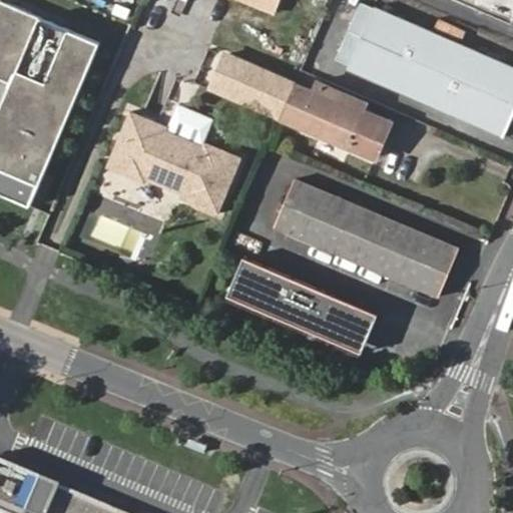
[(248,0),(277,12),(281,0),(248,0)]
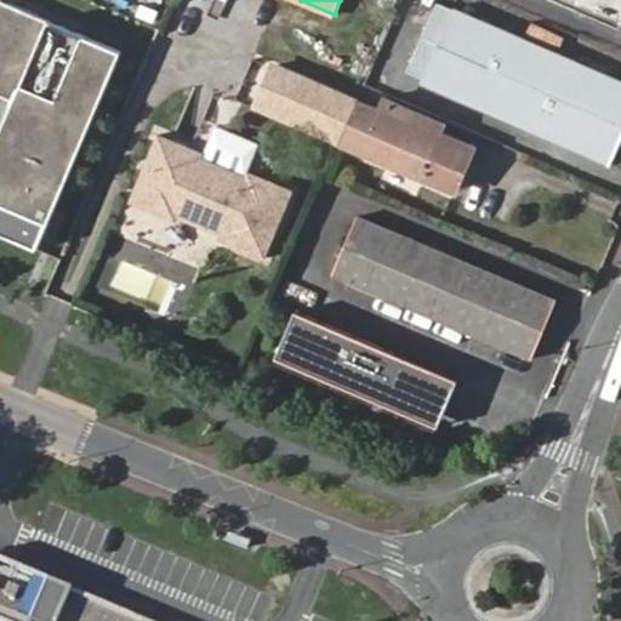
[(620,0),(552,0),(588,15),(620,29),(620,26),(620,0)]
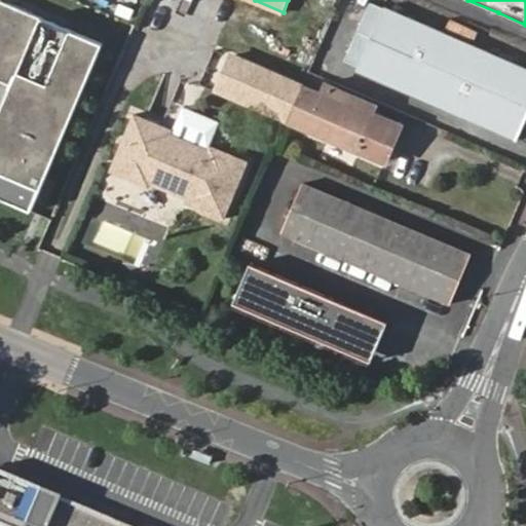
[(105,53),(4,7),(0,15),(0,85),(13,91),(0,119),(0,203),(28,218),(105,53)]
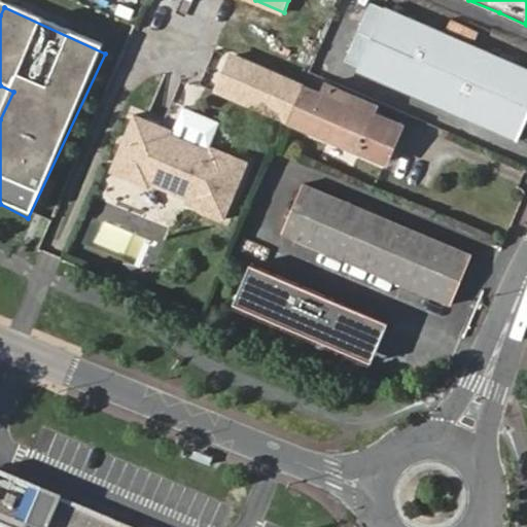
[(358,75),(517,142),(526,118),(526,71),(387,11),(358,75)]
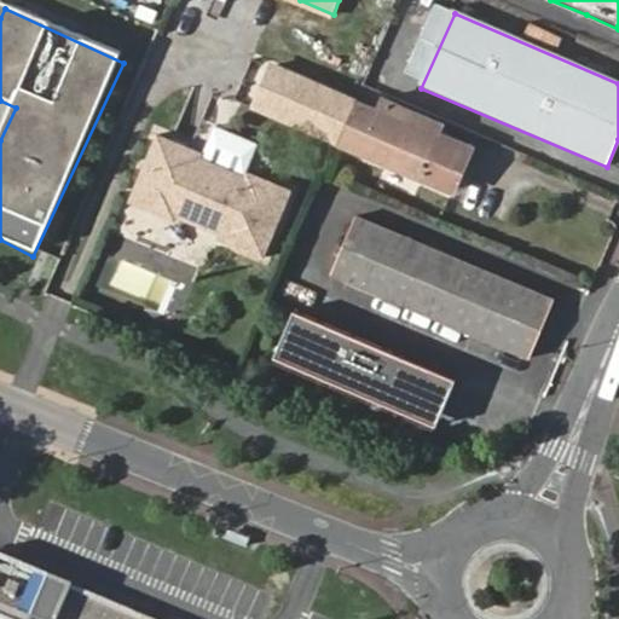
[(336,146),(357,100),(277,65),(256,113),(336,146)]
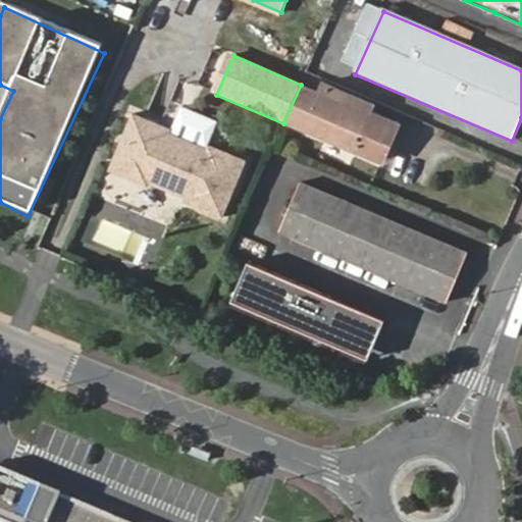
[(401,129),(301,85),(283,123),(384,168),(401,129)]
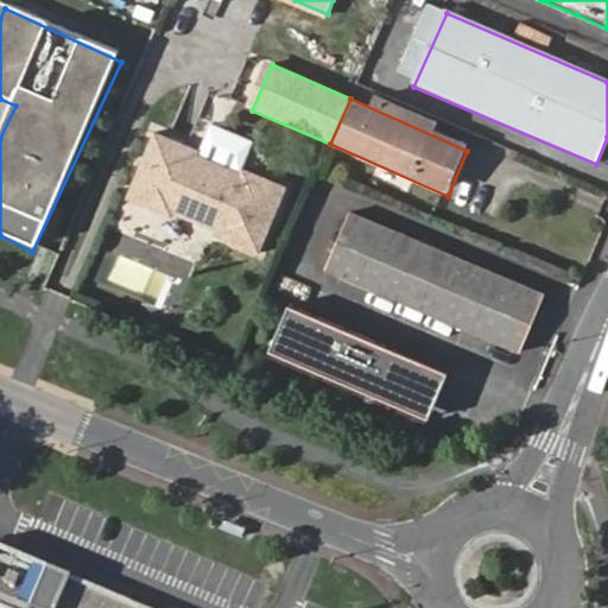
[(221,120),(207,153),(244,169),(258,137),(221,120)]
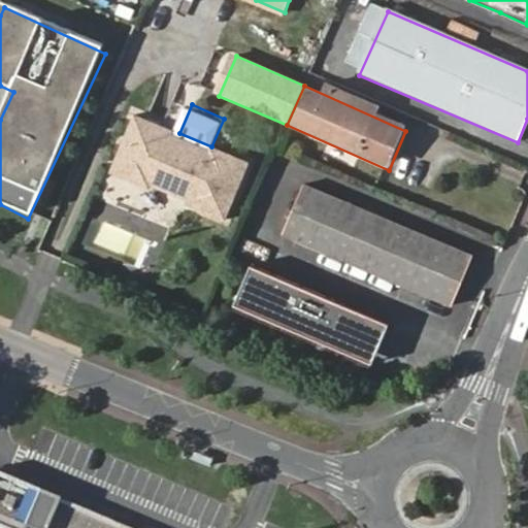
[(144,112),(124,163),(159,177),(161,173),(195,189),(194,193),(229,207),(251,158),(216,143),(212,147),(211,146),(179,133),(178,133),(179,128),(144,112)]
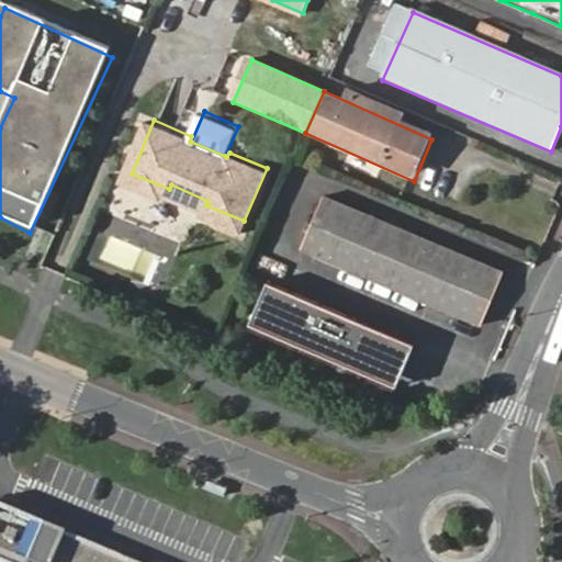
[(301,244),(480,319),(502,270),(325,195),(301,244)]
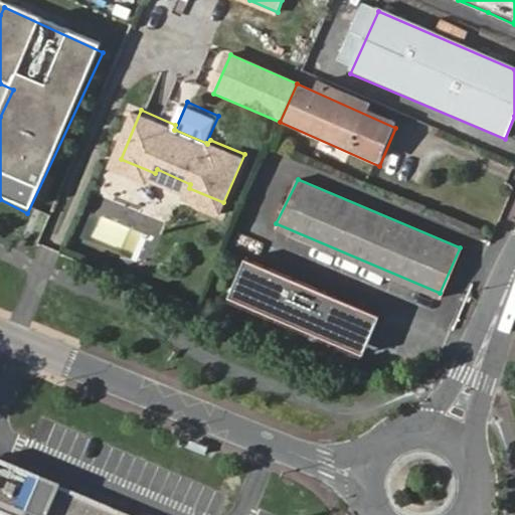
[(245,254),(229,293),(311,328),(327,289),(245,254)]
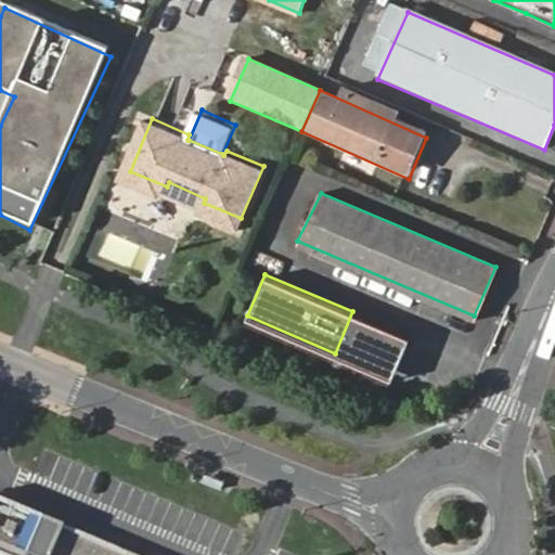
[(411,335),(352,311),(335,353),(392,377),(411,335)]
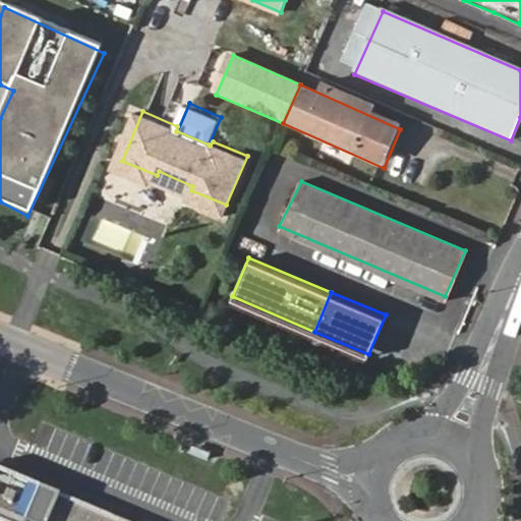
[(124,520),(44,486),(0,468),(0,520),(124,520)]
